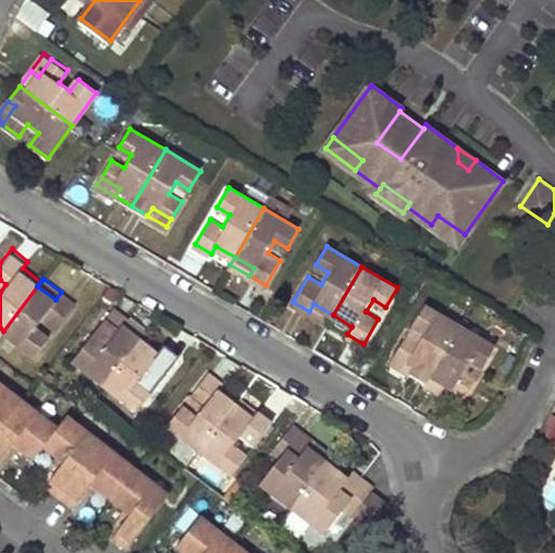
[(58,327),(75,304),(61,292),(56,299),(37,286),(3,331),(36,356),(49,338),(38,329),(47,318),(58,327)]
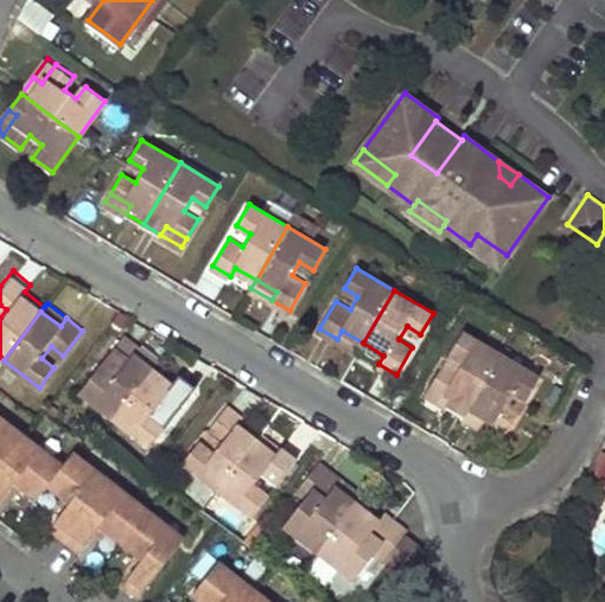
[(357,352),(363,343),(342,331),(337,339),(357,352)]
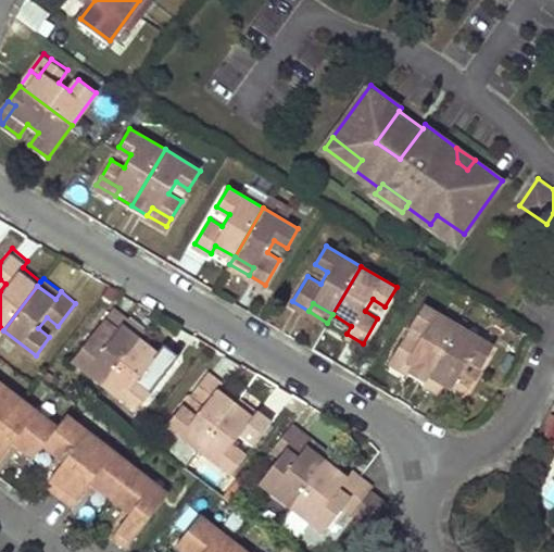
[(426,381),(460,325),(424,304),(413,323),(425,330),(418,342),(405,336),(395,352),(414,364),(410,372),(426,381)]
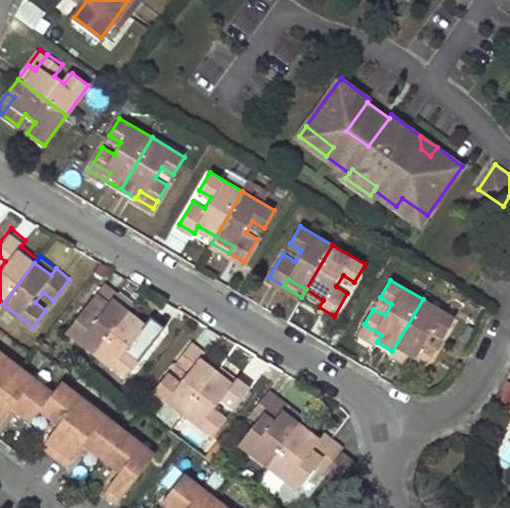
[(128,311),(134,304),(103,282),(87,303),(98,311),(90,321),(79,313),(67,330),(97,353),(128,311)]
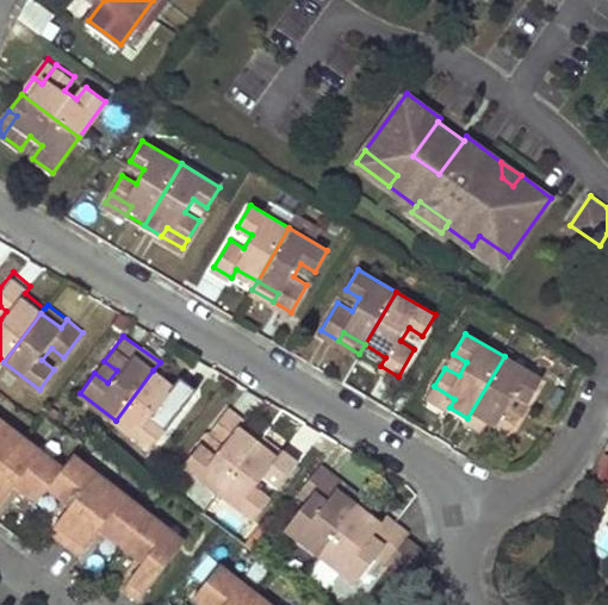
[(543,379),(504,356),(467,418),(485,428),(490,419),(512,432),(522,413),(508,405),(516,392),(531,400),(543,379)]
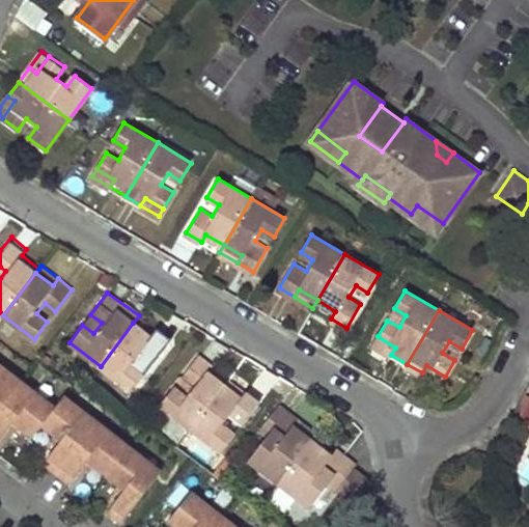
[(152,361),(169,339),(156,329),(150,336),(133,323),(101,366),(131,389),(144,372),(133,364),(141,353),(152,361)]
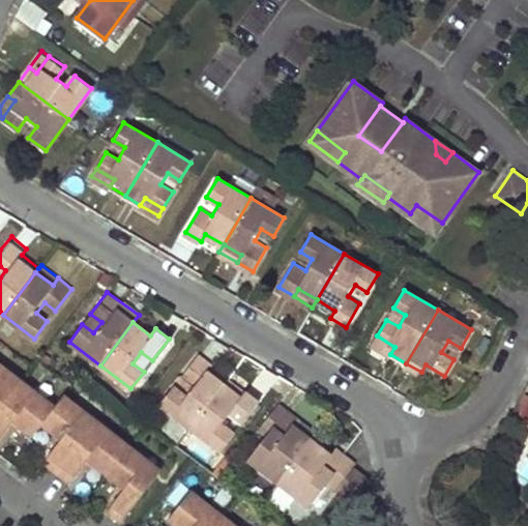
[(373,344),(390,354),(394,347),(377,335),(373,344)]
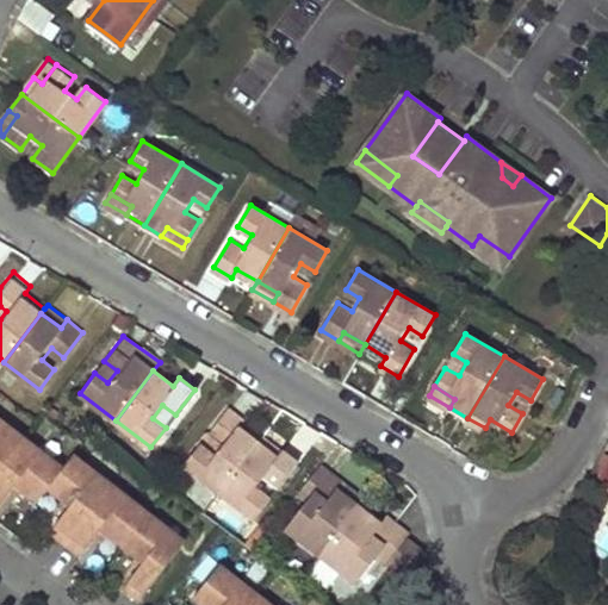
[(228,406),(209,432),(222,442),(212,454),(199,444),(185,465),(221,491),(258,442),(239,428),(244,419),(228,406)]
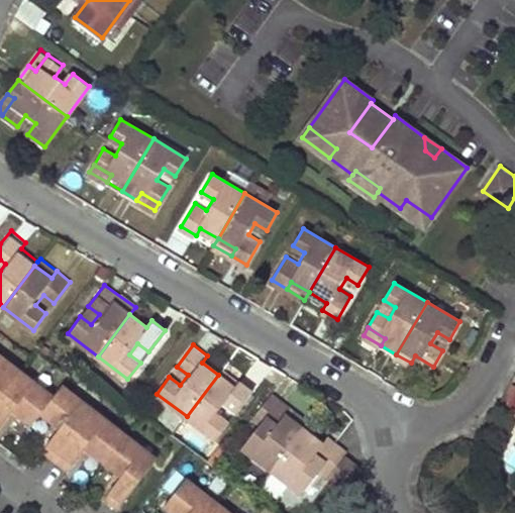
[(0,396),(20,371),(0,354),(0,396)]
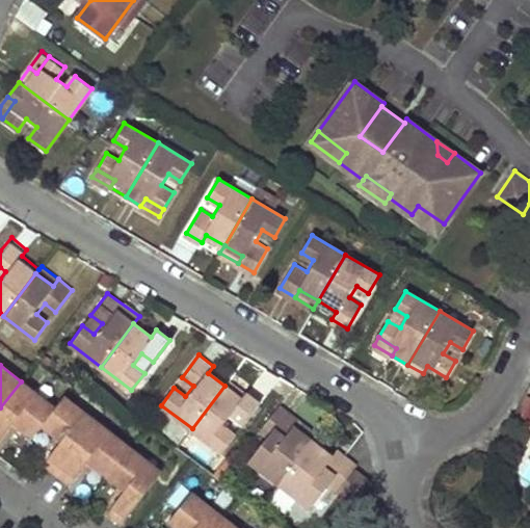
[(241,398),(247,392),(231,378),(224,386),(241,398)]
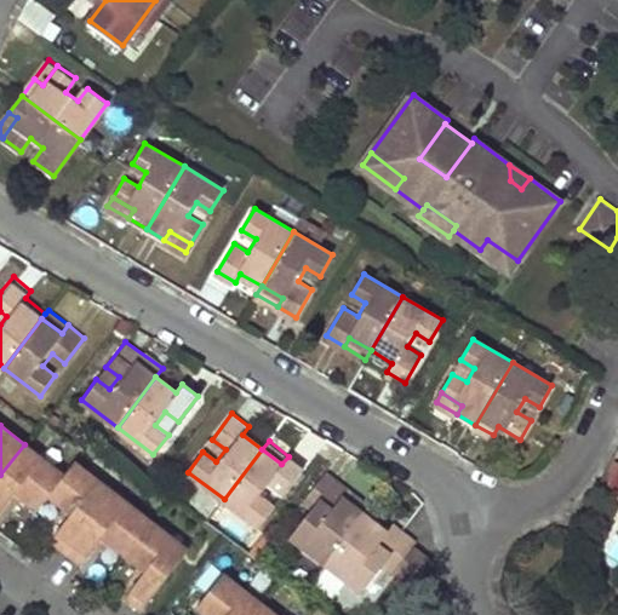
[(50,494),(59,503),(85,470),(74,461),(64,476),(24,444),(0,475),(0,511),(17,490),(39,507),(50,494)]
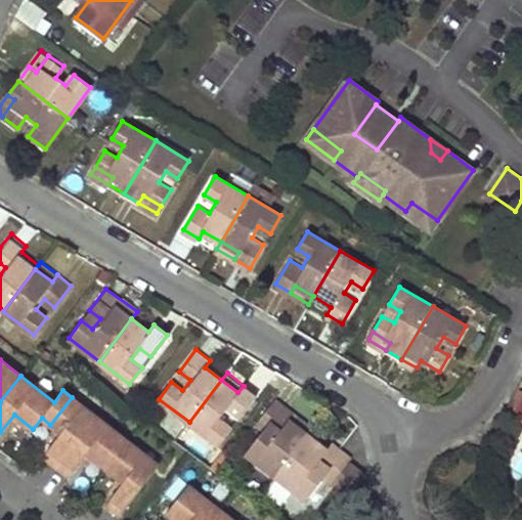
[(241,418),(257,396),(244,386),(237,392),(221,380),(189,422),(219,445),(232,429),(221,420),(229,409),(241,418)]
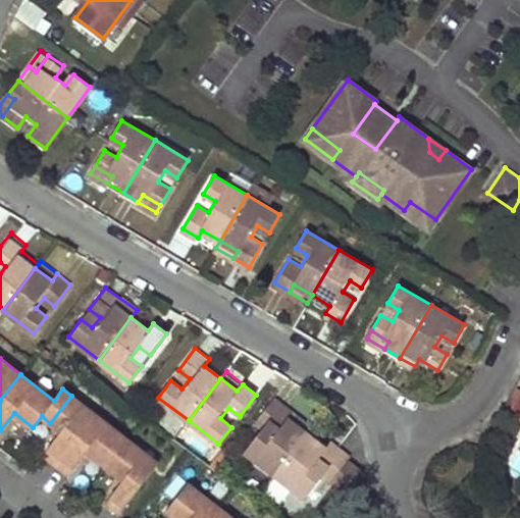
[(519,389),(516,386),(506,407),(516,412),(519,404),(519,389)]
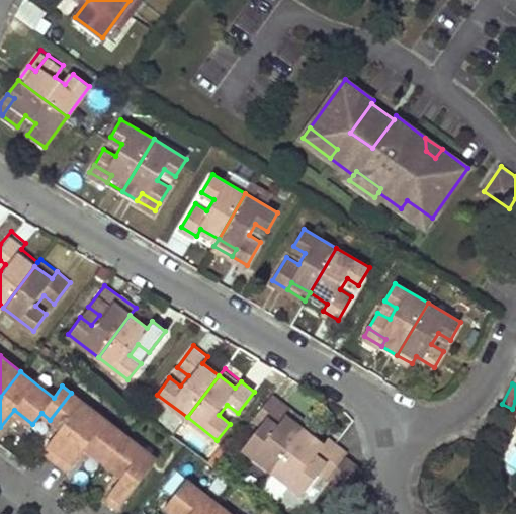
[(92,452),(112,425),(71,393),(50,420),(61,428),(45,449),(70,468),(86,447),(92,452)]
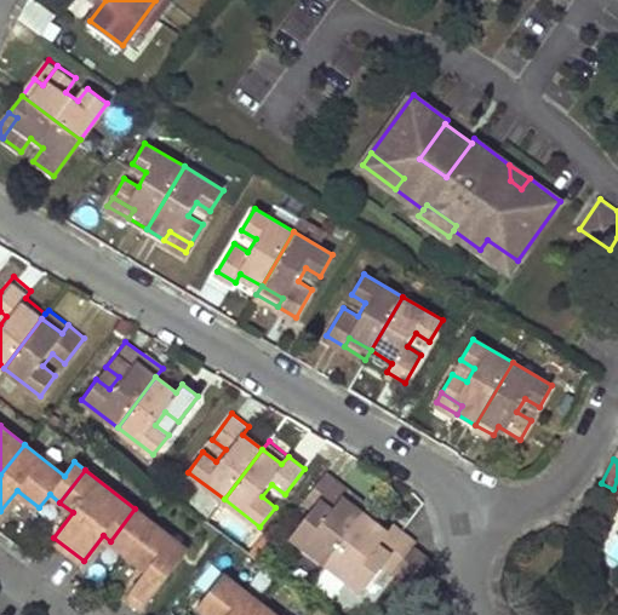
[(327,564),(358,524),(365,513),(342,496),(332,509),(326,504),(342,483),(326,471),(305,499),(314,506),(291,536),(327,564)]
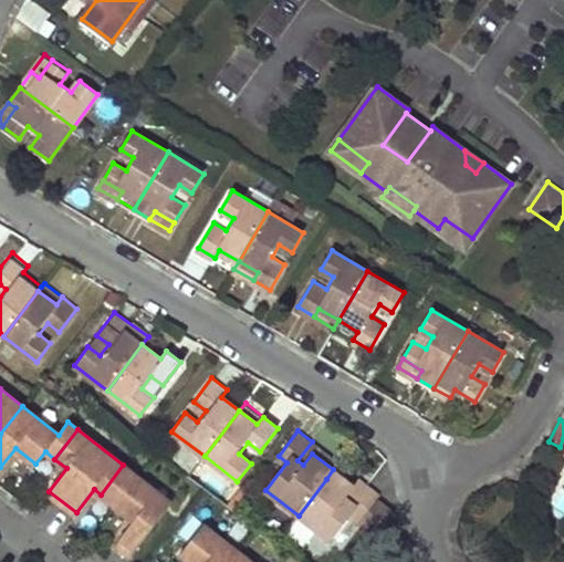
[(333,469),(338,462),(312,441),(298,460),(303,465),(312,454),(333,469)]
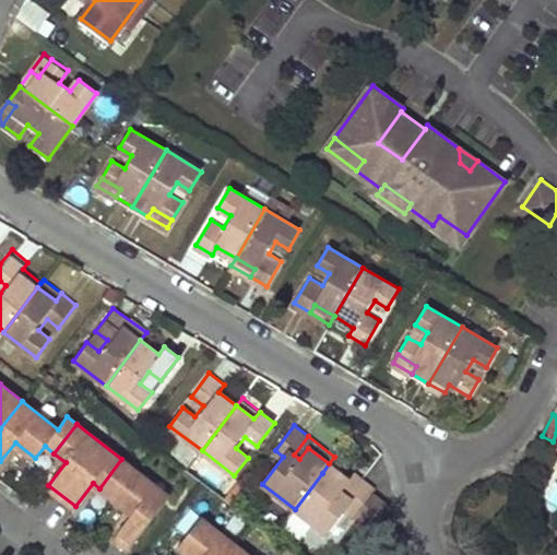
[(341,491),(347,496),(362,477),(334,457),(329,463),(350,480),(341,491)]
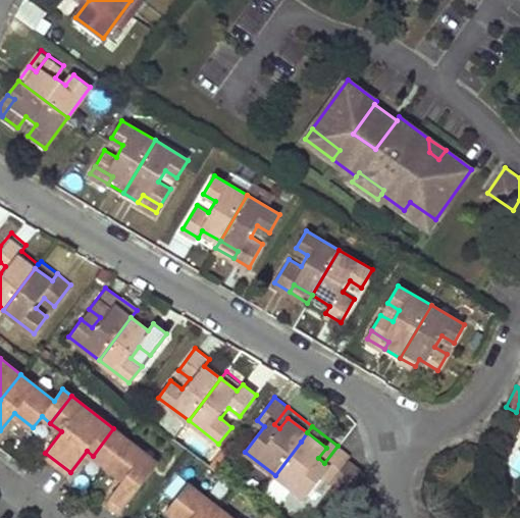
[(118,510),(156,462),(113,428),(93,456),(123,479),(106,501),(118,510)]
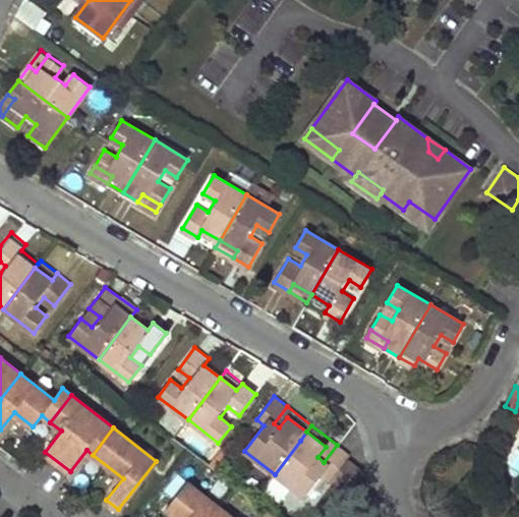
[(306,432),(300,441),(275,474),(304,497),(325,471),(333,477),(348,457),(350,455),(337,445),(324,462),(318,457),(326,447),(306,432)]
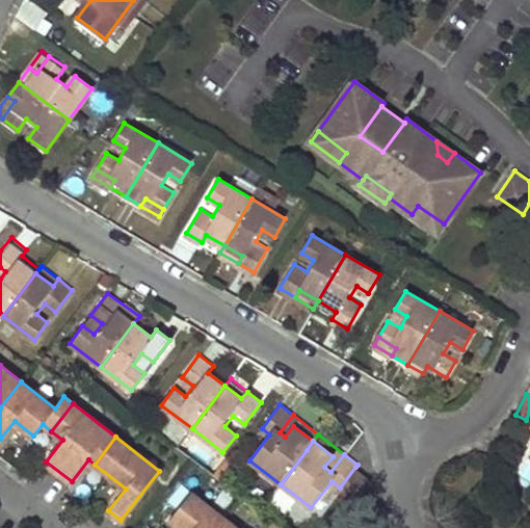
[(355,467),(340,487),(339,489),(355,501),(372,480),(355,467)]
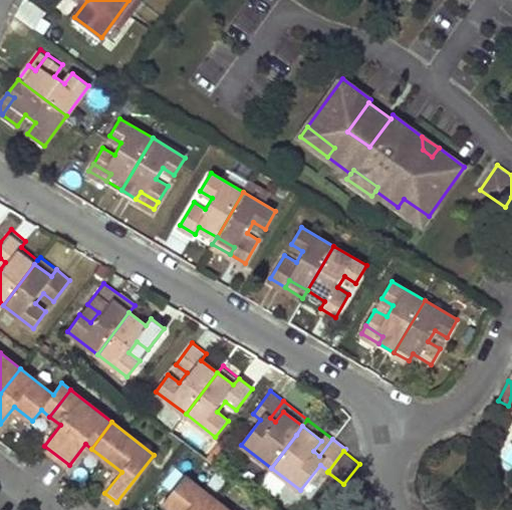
[(173,509),(177,509),(197,485),(186,477),(165,503),(173,509)]
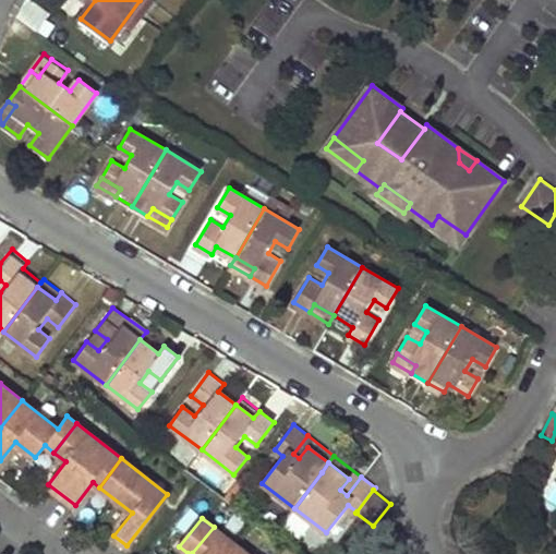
[(248,553),(214,527),(192,553),(248,553)]
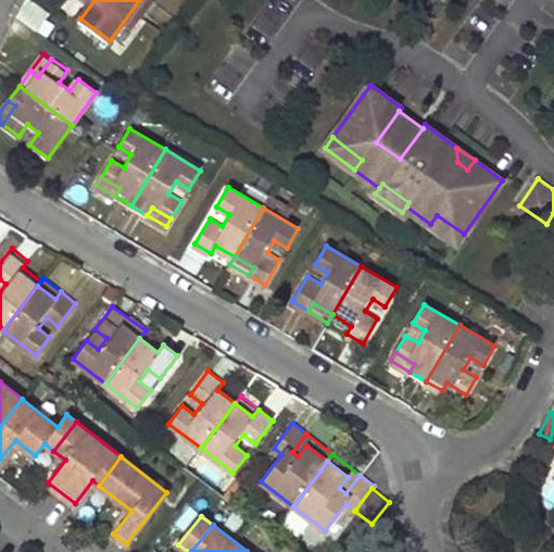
All buildings are outlined.
